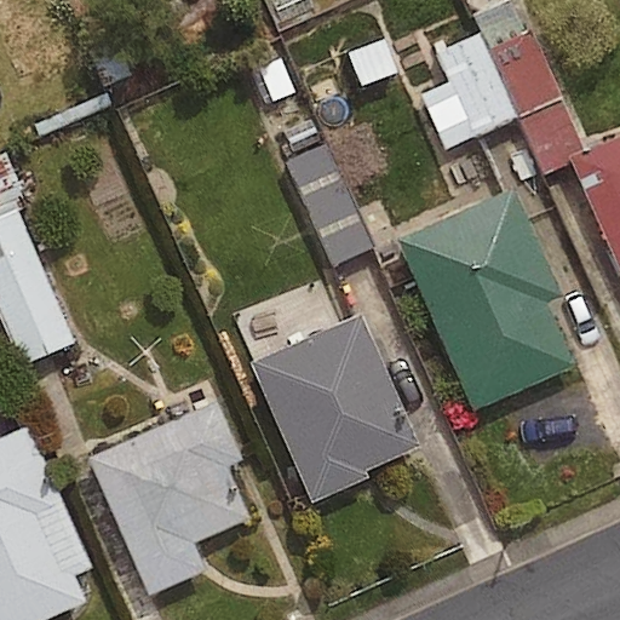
[(507,115),(474,32),(431,49),(443,79),(414,91),(437,144),(507,115)]
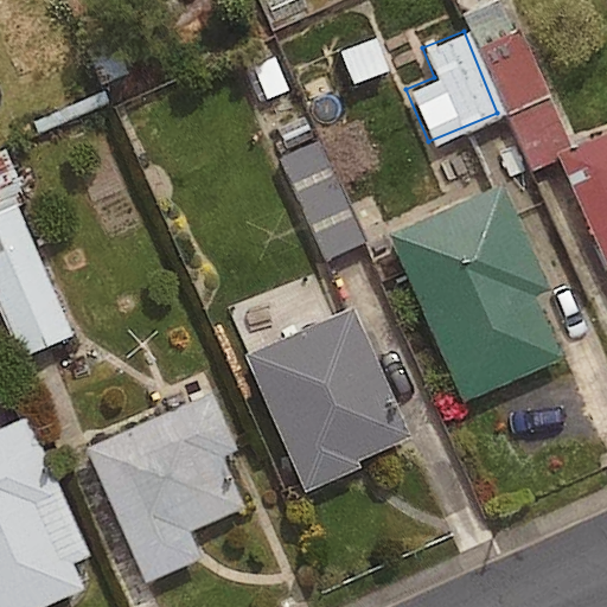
[(267,40),(232,55),(253,102),(287,88),(267,40)]
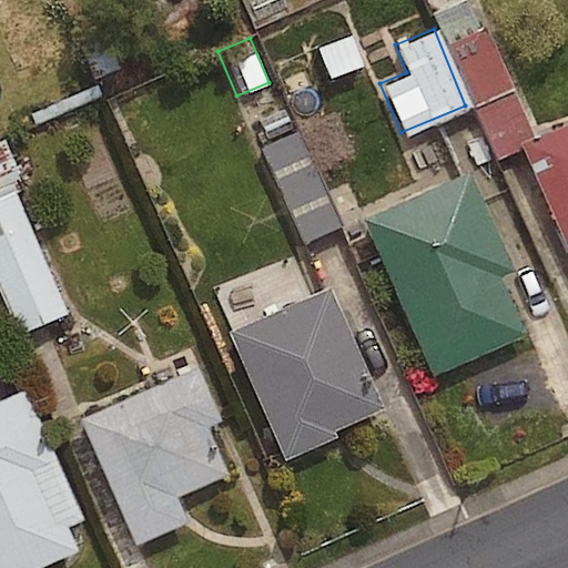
[(137,114),(115,61),(92,70),(113,123),(137,114)]
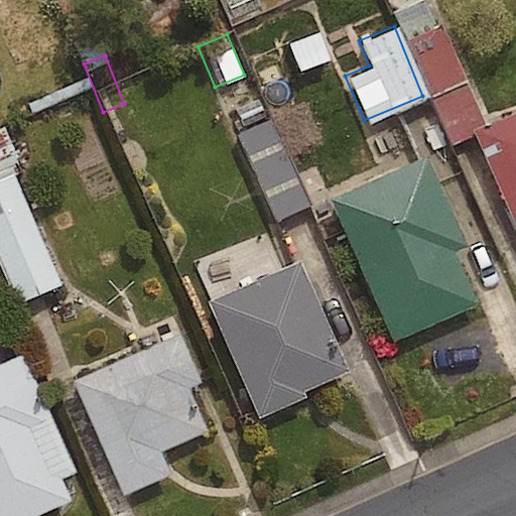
[(515,113),(475,132),(515,225),(515,113)]
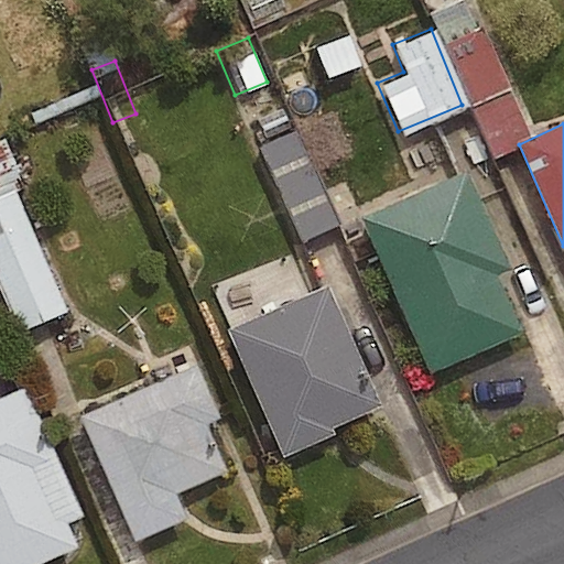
[(333,221),(293,126),(256,142),(295,237),(333,221)]
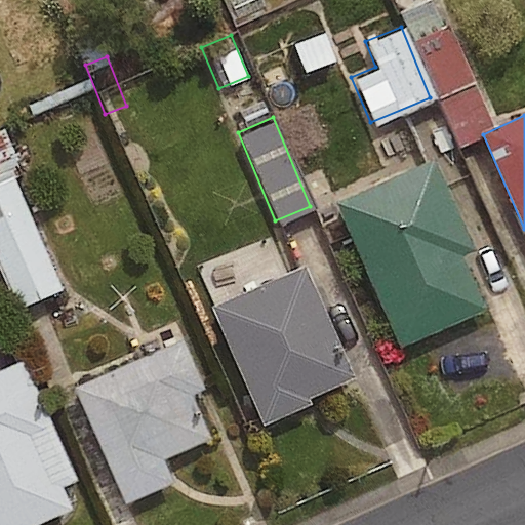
[(24,169),(8,134),(0,137),(0,276),(11,304),(55,285),(8,175),(24,169)]
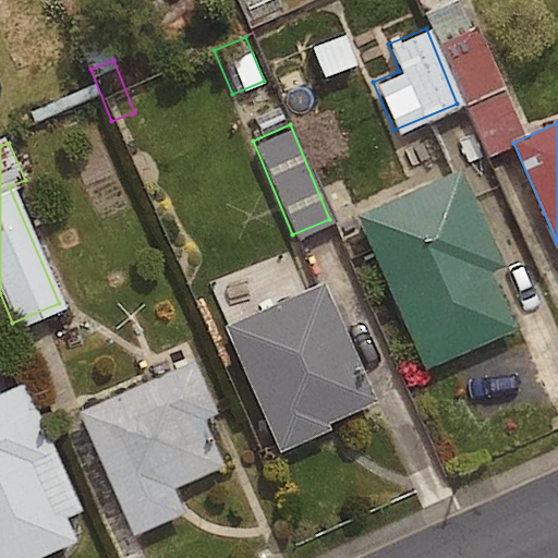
[(461,170),(355,216),(425,373),(520,330),(495,274),(505,269),(461,170)]
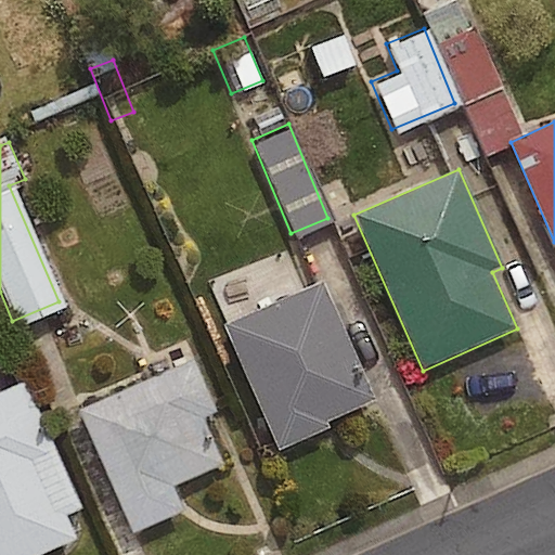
[(322,283),(224,326),(279,451),(330,428),(327,423),(374,401),(322,283)]
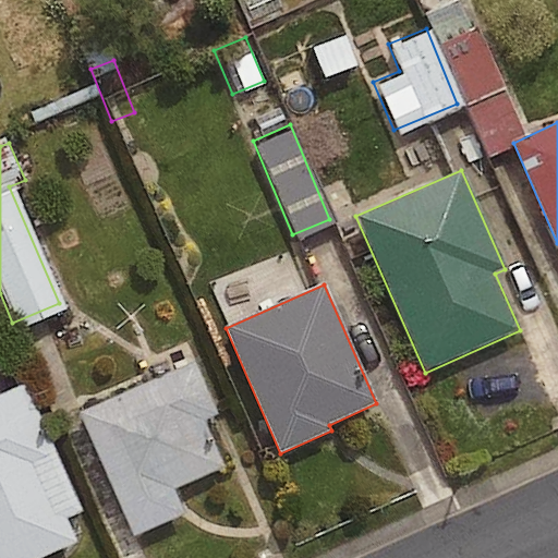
[(195,363),(80,412),(133,536),(184,514),(174,490),(226,469),(206,421),(217,415),(195,363)]
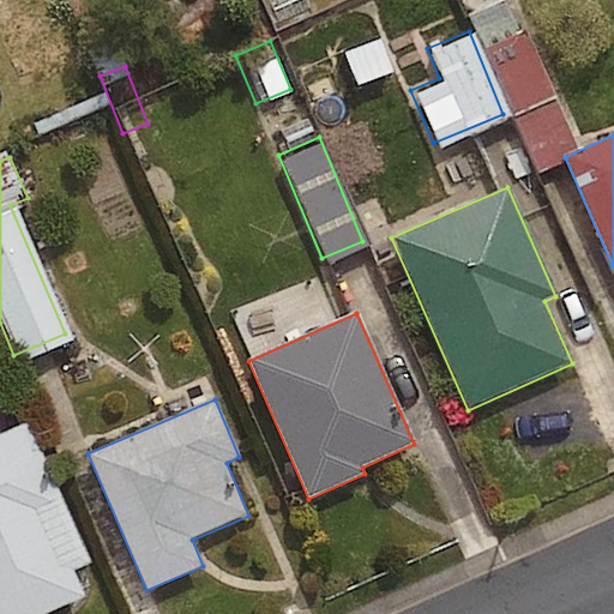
[(29,425),(0,437),(0,613),(50,613),(86,599),(46,506),(61,499),(29,425)]
